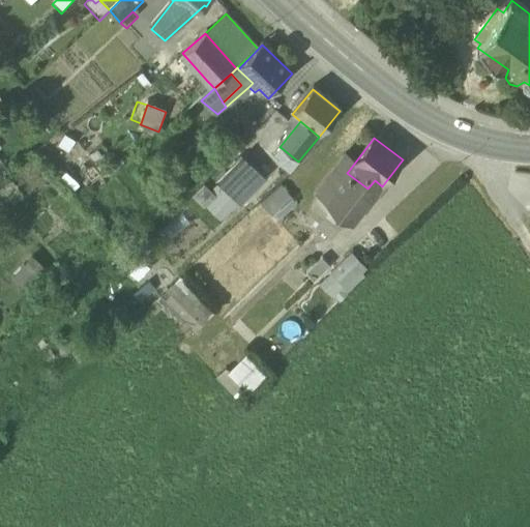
[(298,162),(282,148),(273,157),(278,162),(275,165),(289,175),(299,163),(298,162)]
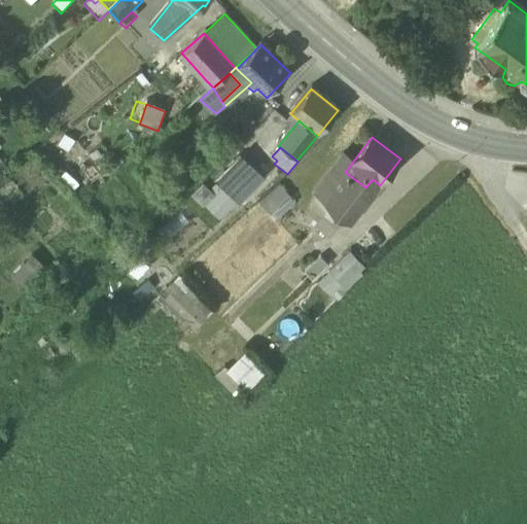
[(350,223),(374,194),(365,187),(345,172),(352,163),(343,155),(313,195),(350,223)]
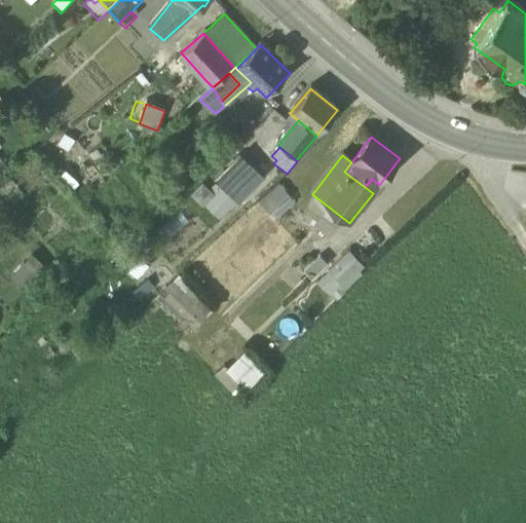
[(218,185),(237,203),(263,178),(243,159),(218,185)]
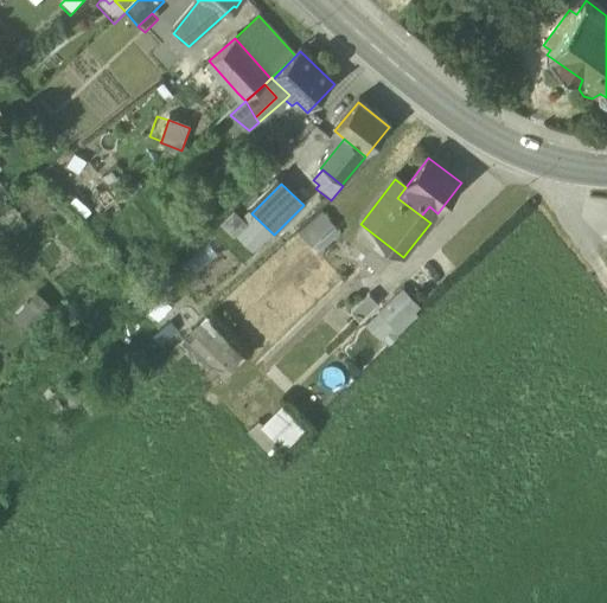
[(430,223),(438,213),(429,206),(421,216),(430,223)]
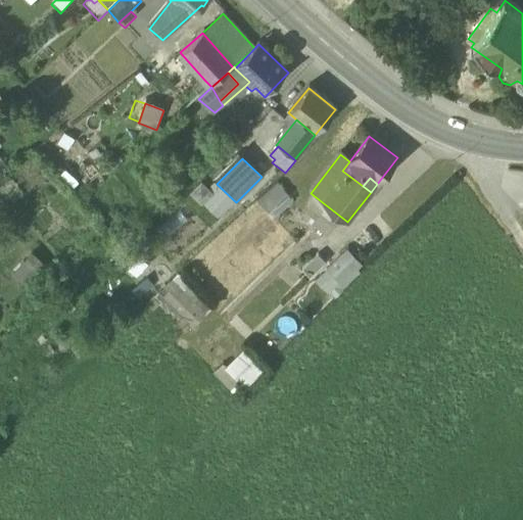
[(236,202),(217,184),(209,192),(214,196),(203,206),(219,221),(236,202)]
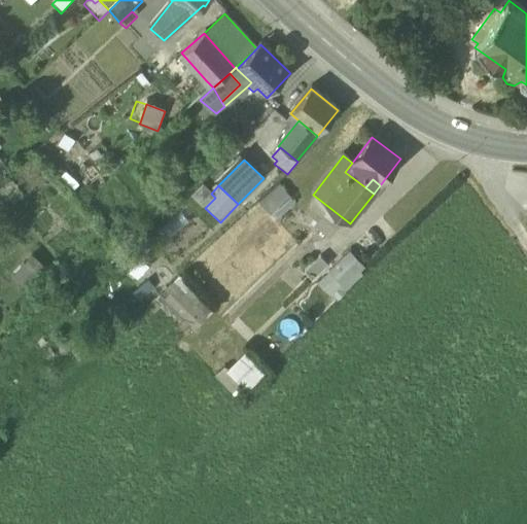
[(279,186),(258,205),(270,217),(272,216),(277,222),(295,205),(279,186)]
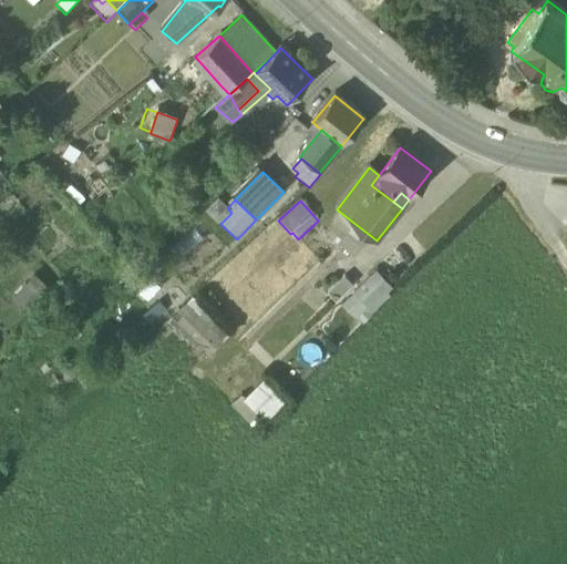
[(377,241),(337,209),(332,224),(323,235),(354,258),(362,248),(377,241)]
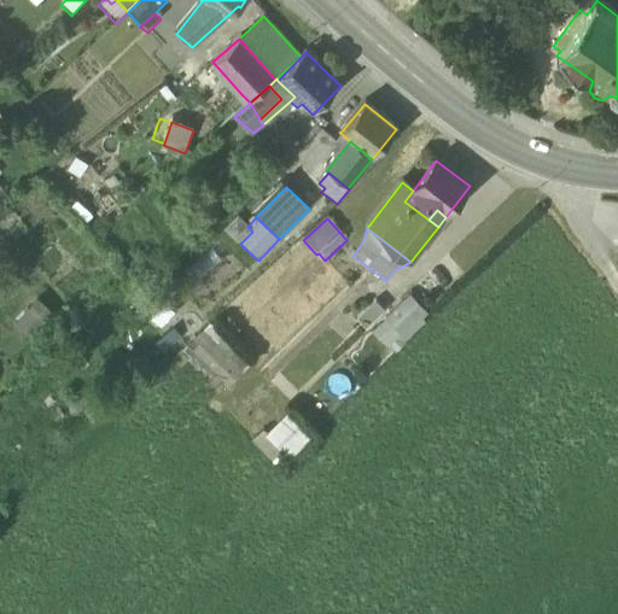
[(409,296),(384,321),(406,343),(426,323),(423,320),(429,315),(409,296)]
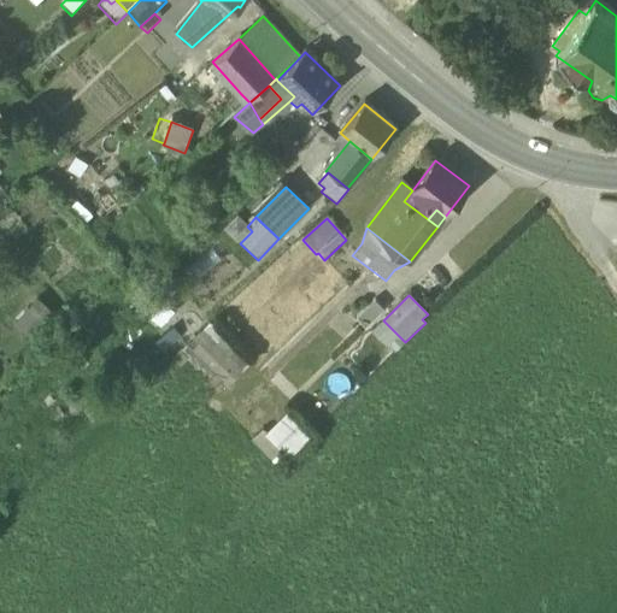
[(7,326),(35,353),(62,325),(34,299),(7,326)]
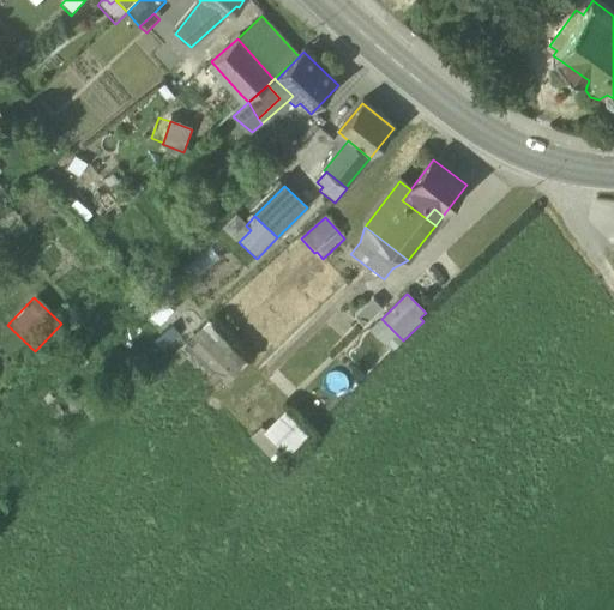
[(354,318),(363,328),(383,309),(373,300),(354,318)]
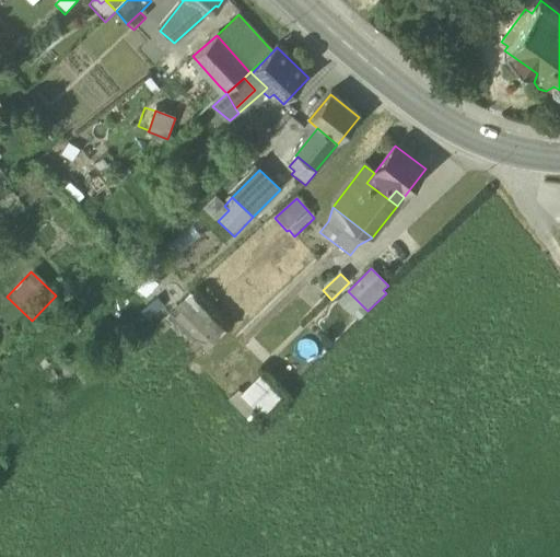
[(136,290),(146,299),(159,285),(149,276),(136,290)]
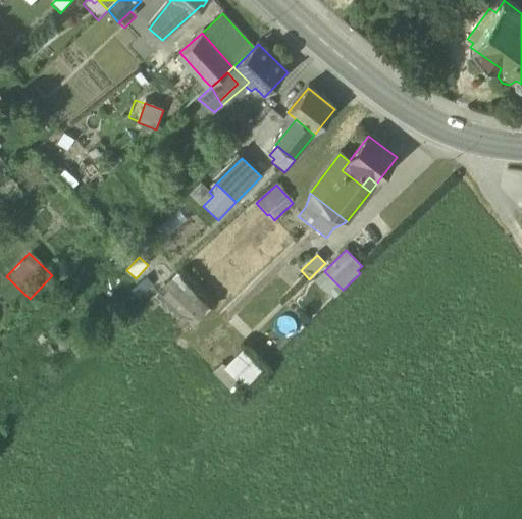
[(159,284),(172,275),(163,262),(150,271),(159,284)]
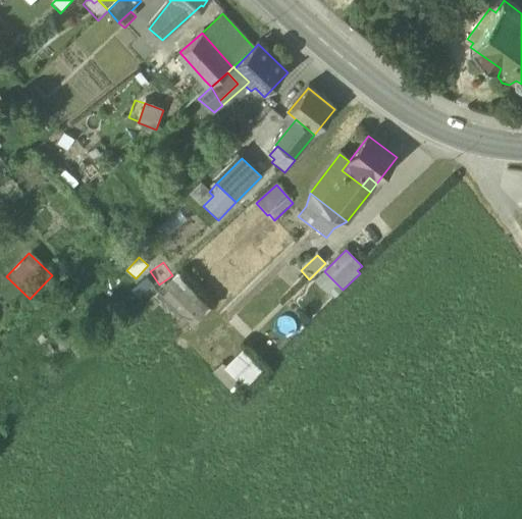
[(343,290),(324,271),(313,280),(326,294),(327,293),(333,299),(343,290)]
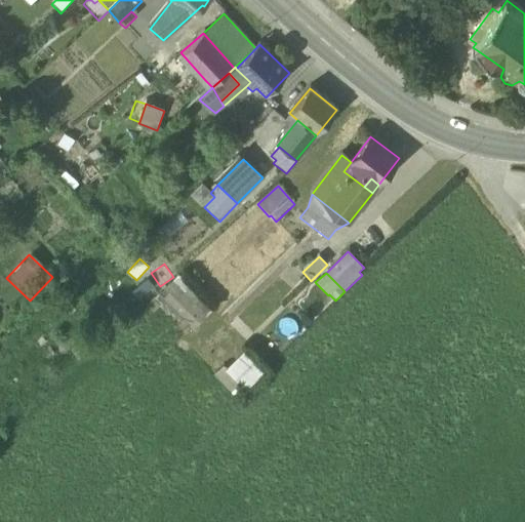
[(212,311),(178,276),(156,296),(190,332),(212,311)]
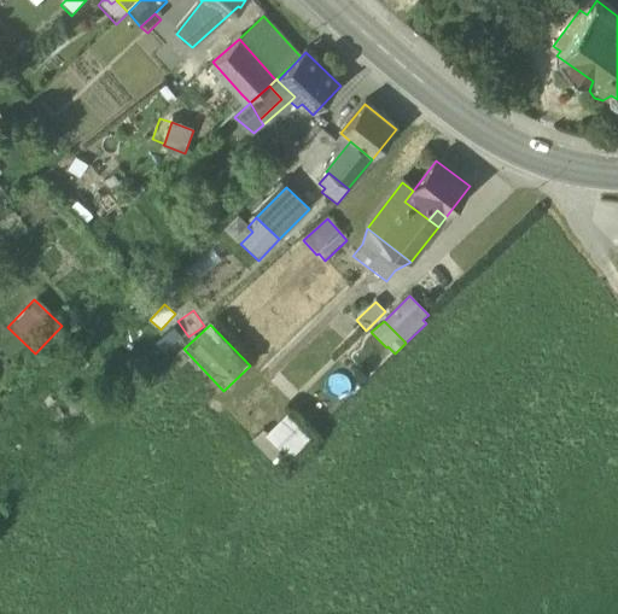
[(158,351),(161,355),(180,338),(173,329),(162,339),(167,344),(158,351)]
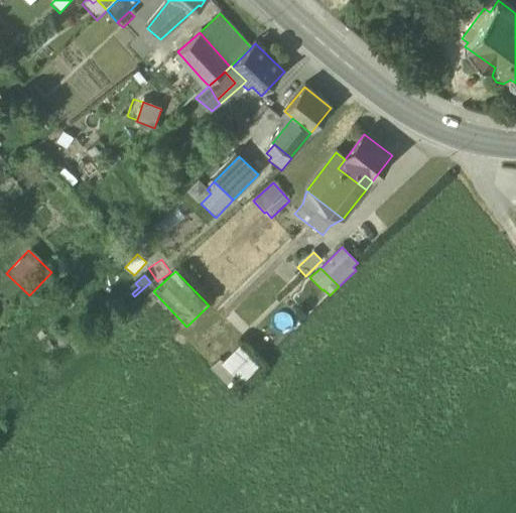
[(151,293),(143,300),(165,325),(173,317),(151,293)]
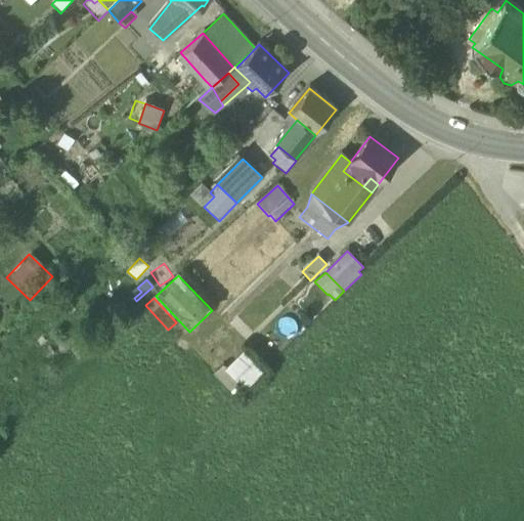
[(242,388),(246,391),(264,371),(244,350),(225,368),(224,370),(242,388)]
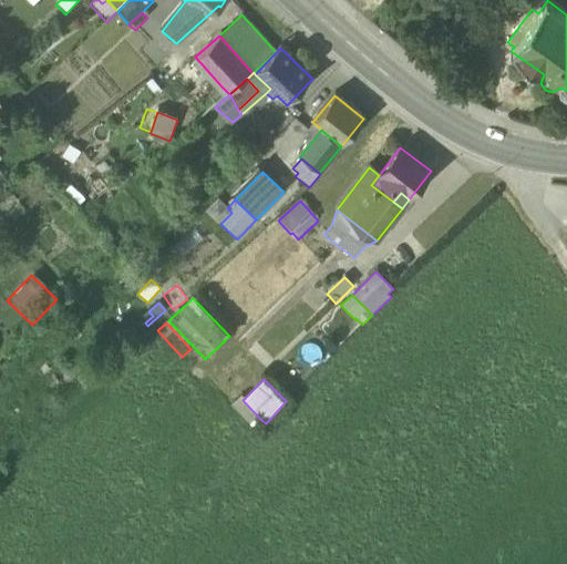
[(261,420),(243,400),(244,399),(241,397),(232,406),(251,428),(261,420)]
